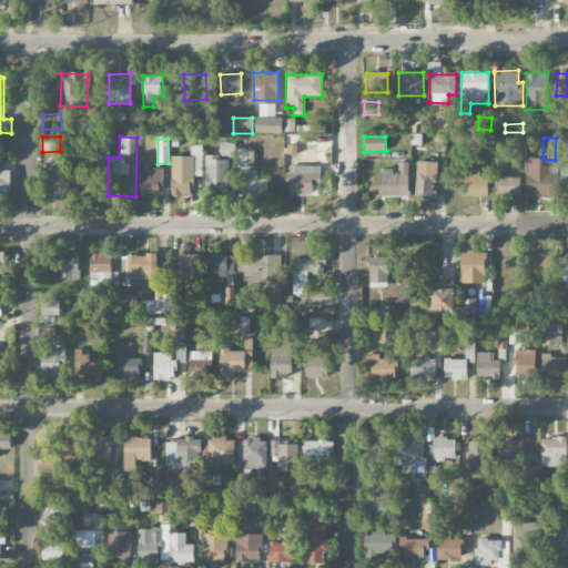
[(236,168),(246,168),(246,149),(237,149),(236,168)]
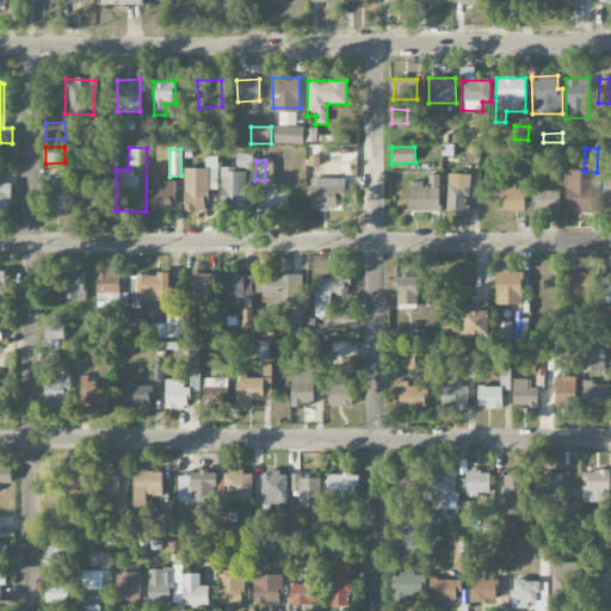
[(184,211),(208,211),(209,170),(185,168),(184,211)]
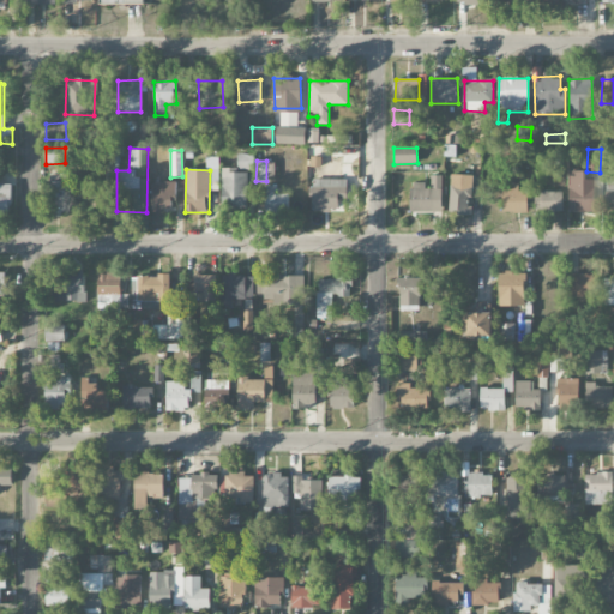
[(247,170),(223,169),(222,209),(246,210),(247,170)]
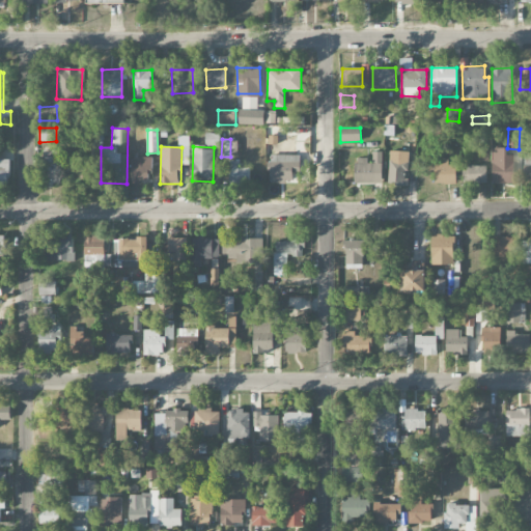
[(299,149),(271,148),(270,183),(292,183),(292,168),(298,168),(299,149)]
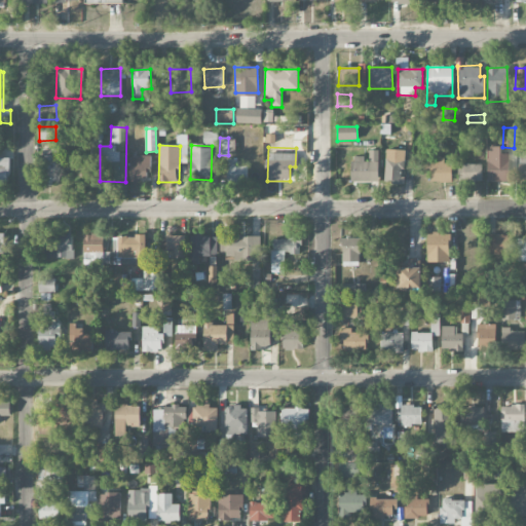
[(61,150),(42,149),(41,183),(60,184),(61,150)]
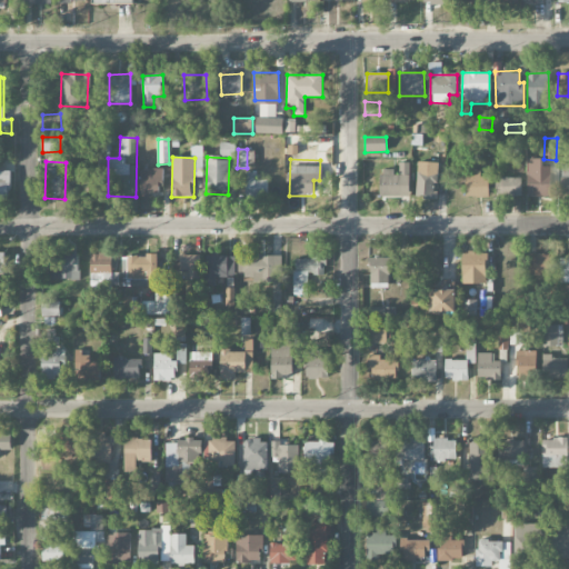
[(550,161),(526,161),(526,197),(549,197),(550,161)]
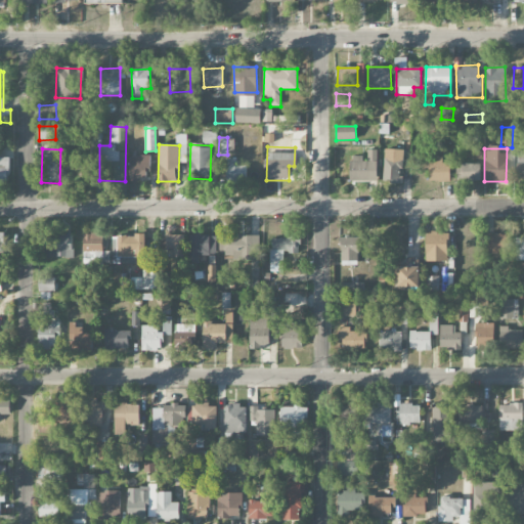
[(403,183),(403,176),(402,176),(402,150),(385,149),(384,182),(403,183)]
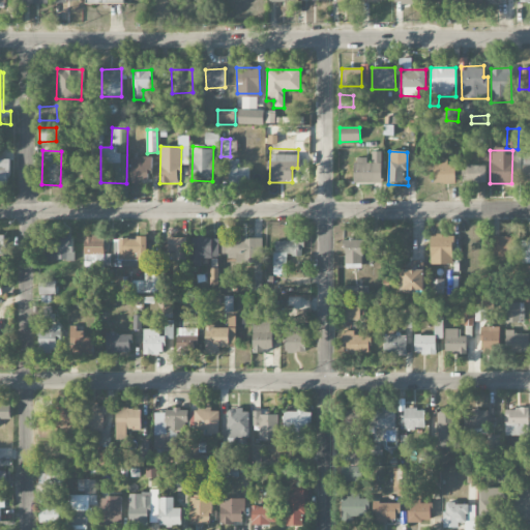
[(529,151),(521,152),(522,181),(529,181),(529,151)]
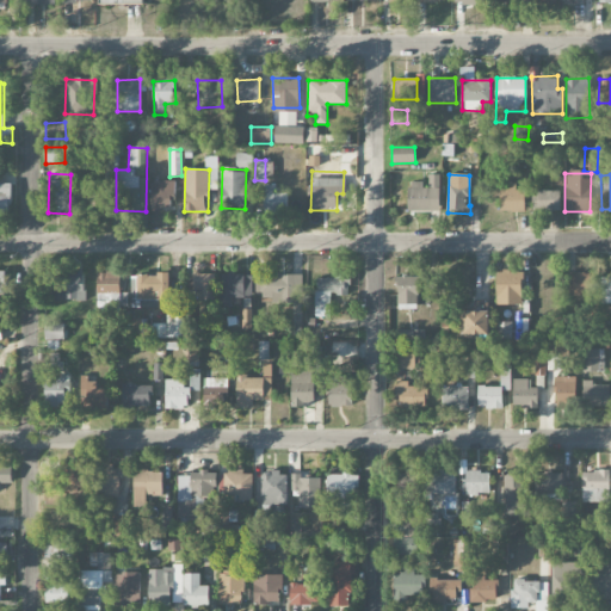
[(439,176),(426,176),(426,183),(408,183),(409,213),(440,211),(439,176)]
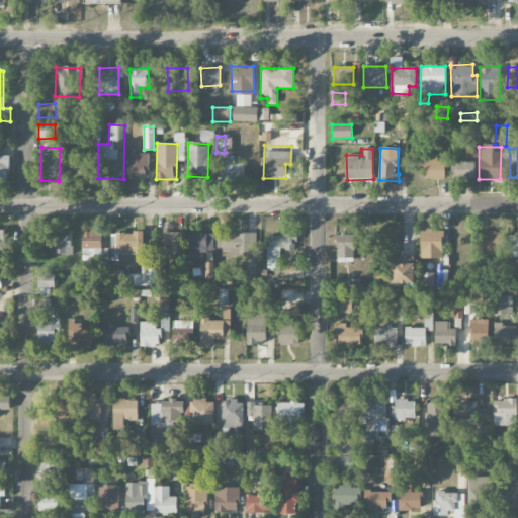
[(445,162),(437,162),(437,154),(424,153),(423,179),(444,180),(445,162)]
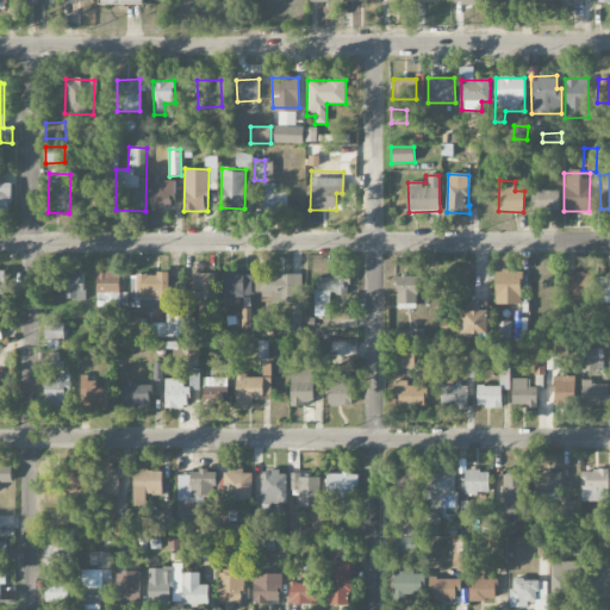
[(150,182),(151,210),(173,210),(173,182),(150,182)]
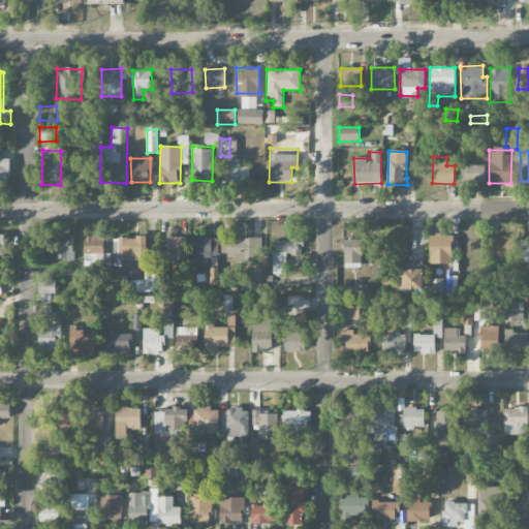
[(9,159),(0,159),(0,185),(9,185),(9,159)]
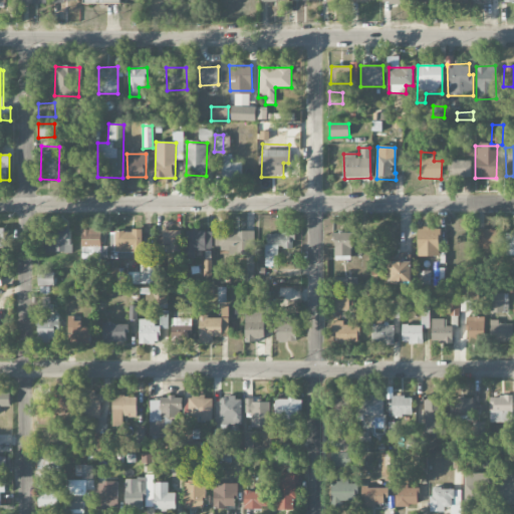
[(242,163),(232,163),(232,156),(222,156),(222,178),(241,179),(242,163)]
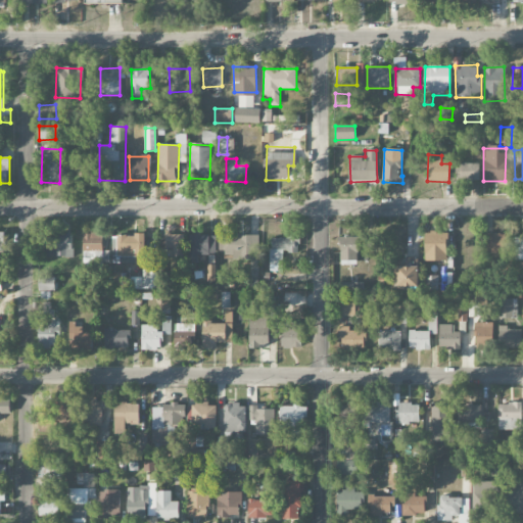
[(479,180),(479,162),(455,163),(456,180),(479,180)]
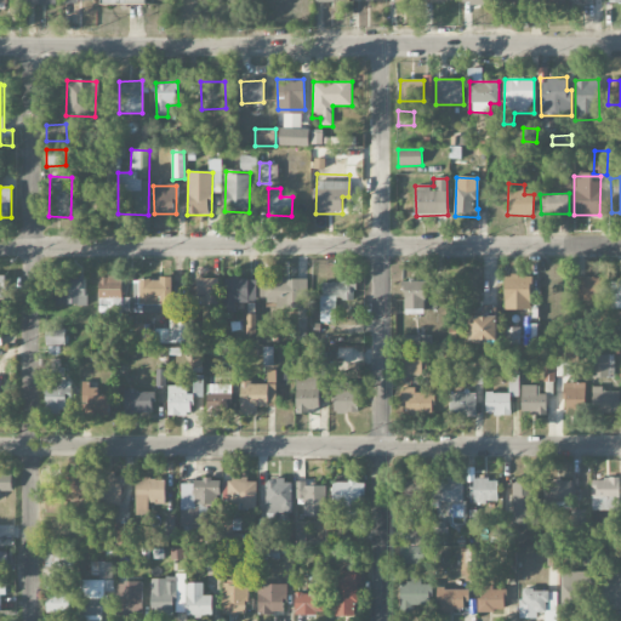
[(576,301),(600,302),(602,277),(577,275),(576,301)]
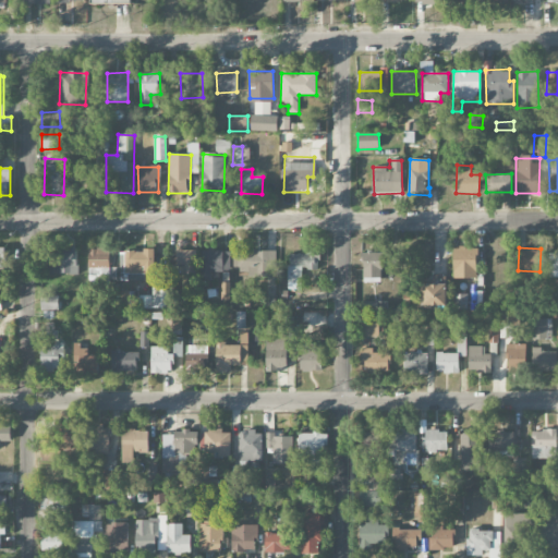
[(47,275),(77,275),(77,250),(57,249),(57,256),(47,256),(47,275)]
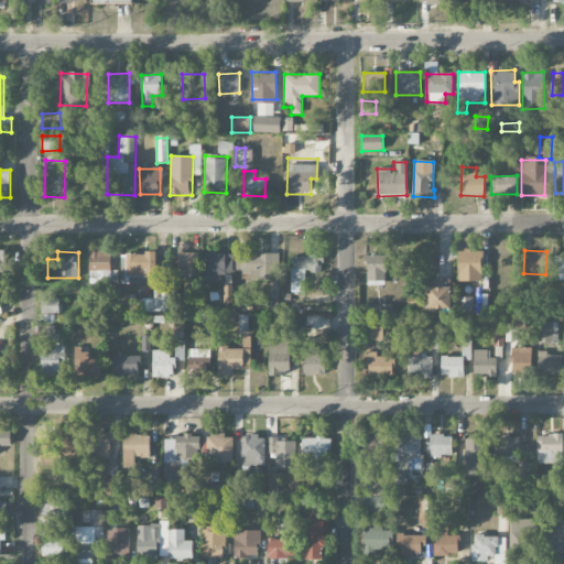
[(90,251),(89,289),(110,290),(111,252),(90,251)]
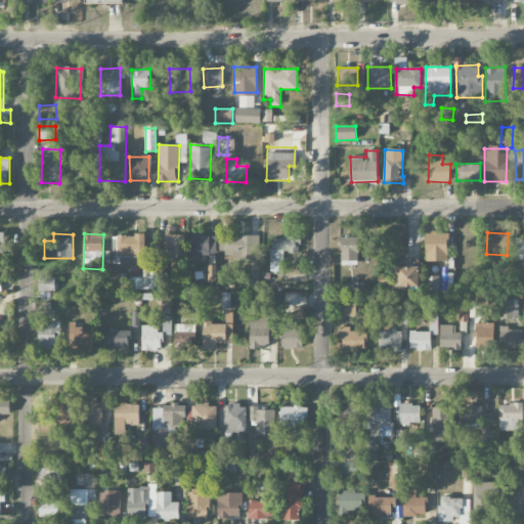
[(448,262),(447,233),(426,233),(426,262),(448,262)]
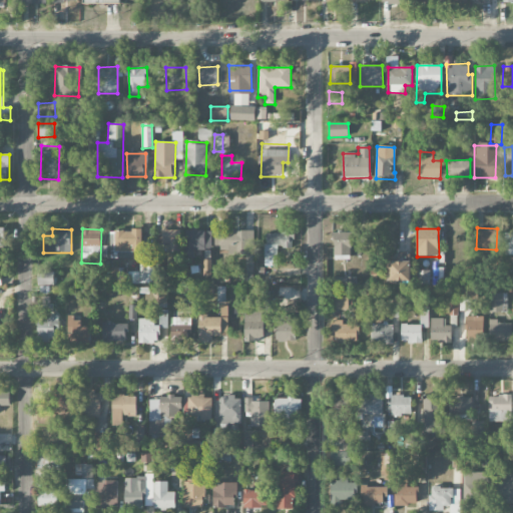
[(170,244),(170,251),(180,252),(181,230),(162,230),(162,244),(170,244)]
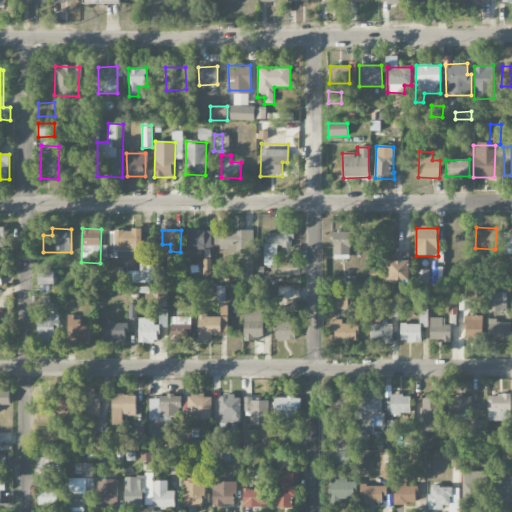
[(193,257),(193,249),(211,250),(211,231),(184,230),(184,257),(193,257)]
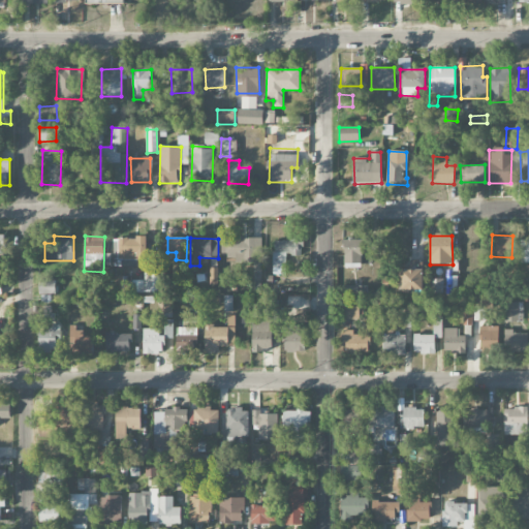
[(261,239),(220,239),(220,254),(227,254),(227,262),(261,262),(261,239)]
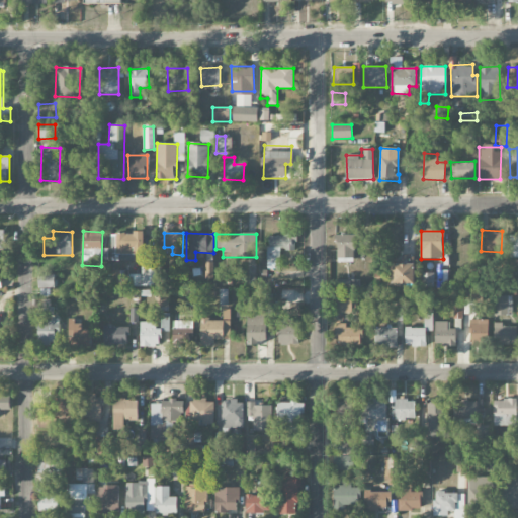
[(296,235),(268,235),(268,269),(280,268),(280,250),(296,250),(296,235)]
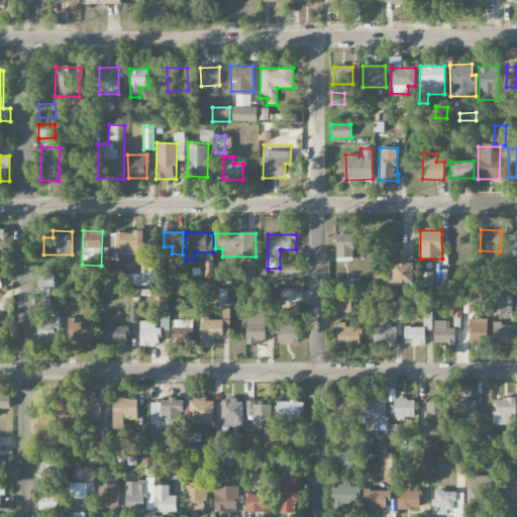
[(354,263),(354,234),(337,234),(336,262),(354,263)]
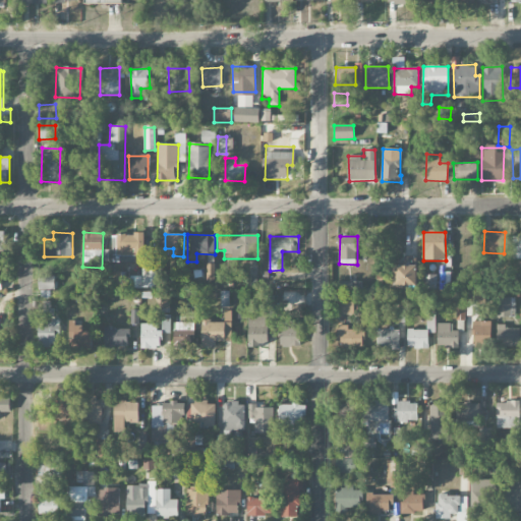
[(417,267),(395,267),(395,286),(416,287),(417,267)]
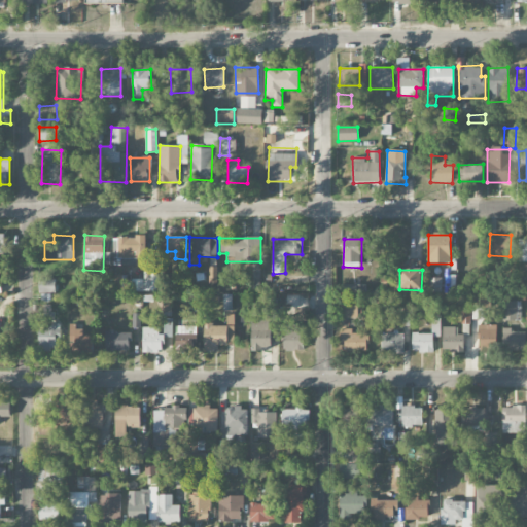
[(157,291),(157,272),(144,272),(144,291),(157,291)]
